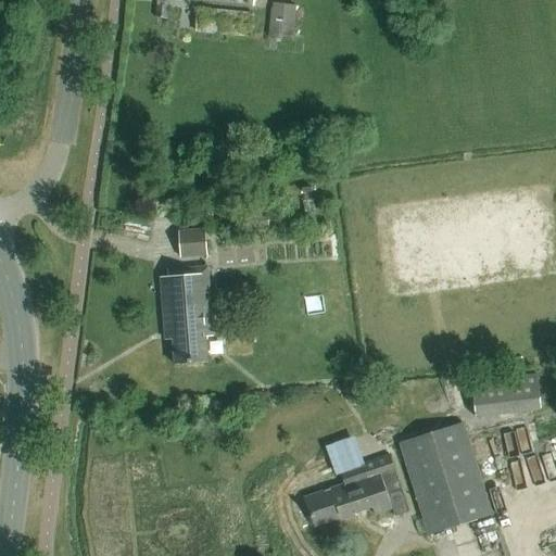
[(168,5),(168,0),(194,0),(253,5),(253,0),(156,0),(154,19),(167,20),(168,5)]
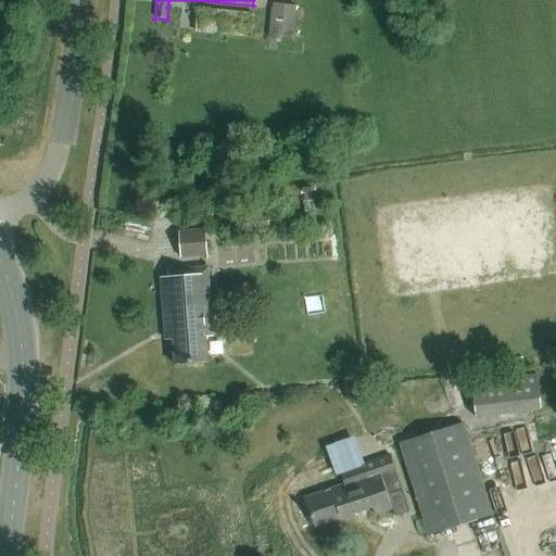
[(293,40),(297,5),(273,2),(272,8),(270,8),(268,37),(293,40)]
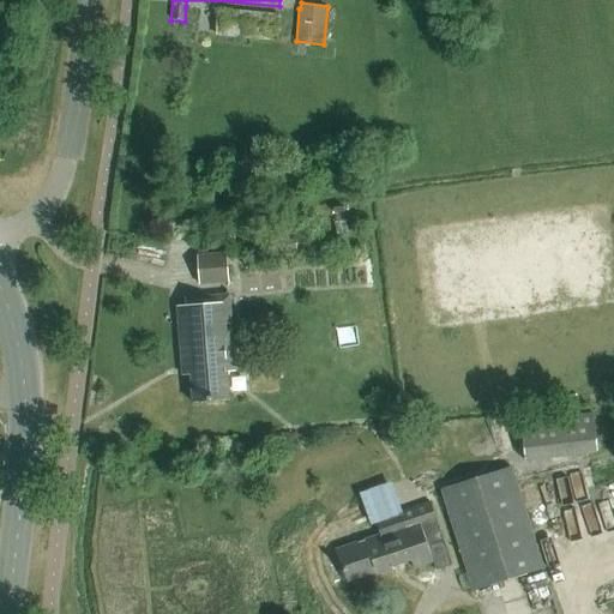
[(197,251),(196,282),(226,282),(227,252),(197,251)]
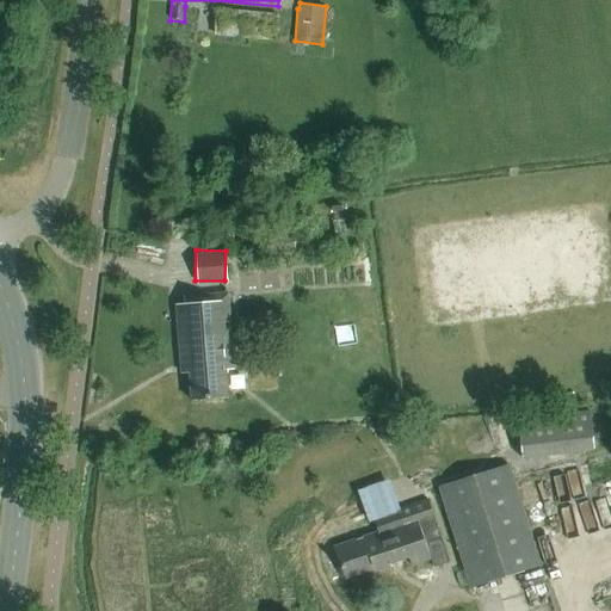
[(226,370),(234,370),(228,294),(184,297),(184,307),(177,307),(181,374),(190,374),(192,401),(228,399),(226,370)]
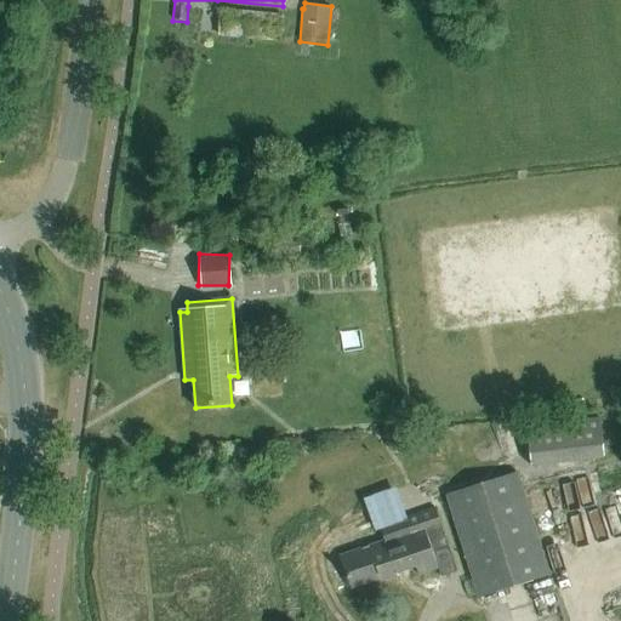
[(528,462),(604,457),(602,416),(525,421),(528,462)]
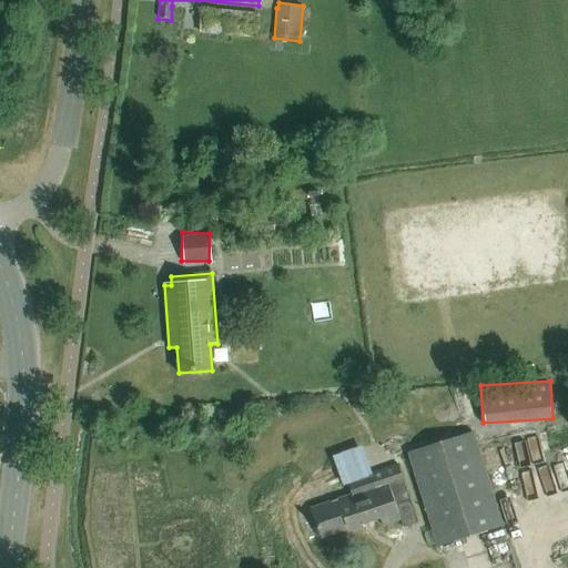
[(408,453),(433,529),(438,546),(503,526),(473,433),(408,453)]
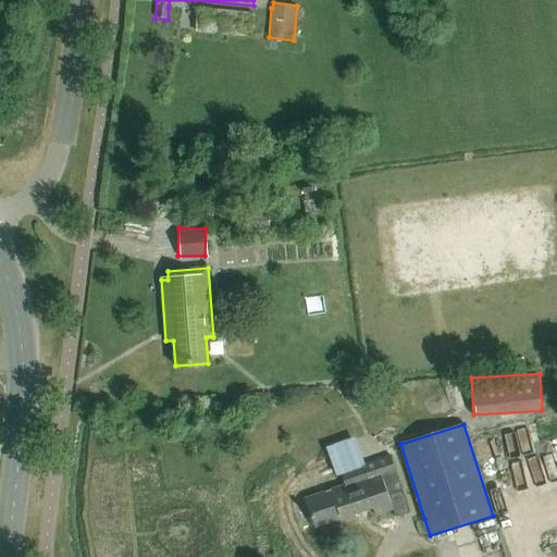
[(387,495),(401,490),(391,455),(362,465),(367,479),(306,498),(316,528),(344,518),(344,521),(357,517),(356,515),(373,509),(375,516),(393,509),(387,495)]
